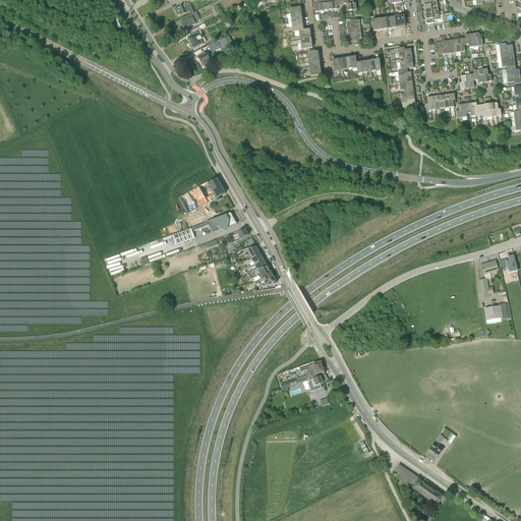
[(343,0),(338,0),(340,6),(342,6),(343,12),(347,11),(346,5),(344,5),(343,0)]
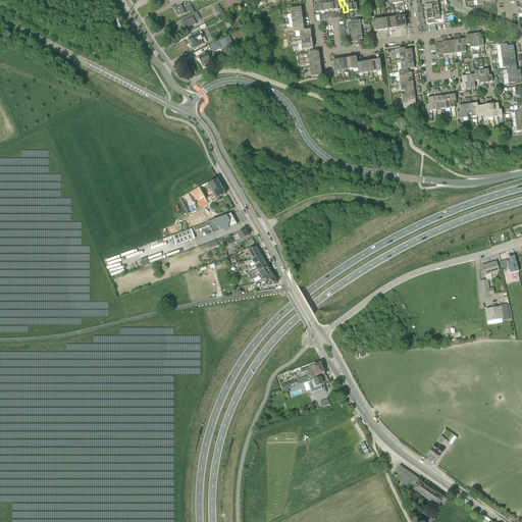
[(348,11),(353,11),(352,4),(350,5),(348,0),(344,0),(345,5),(347,5),(348,11)]
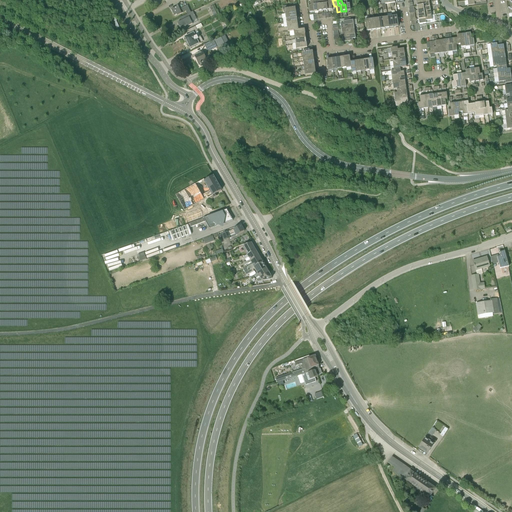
[(345,4),(346,11),(350,10),(349,3),(347,4),(346,0),(341,0),(343,5),(345,4)]
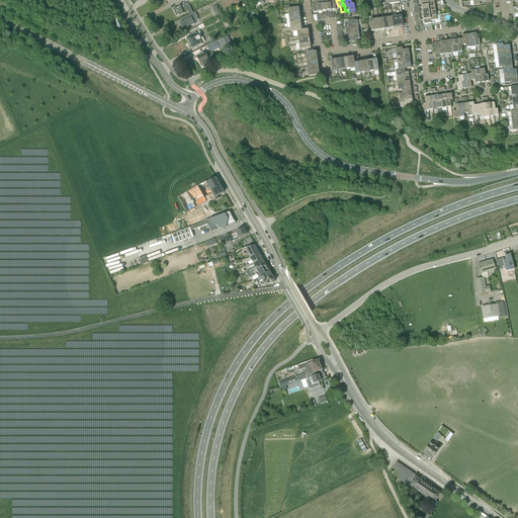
[(428,8),(435,7),(434,2),(428,3),(428,5),(422,6),(422,11),(429,10),(428,8)]
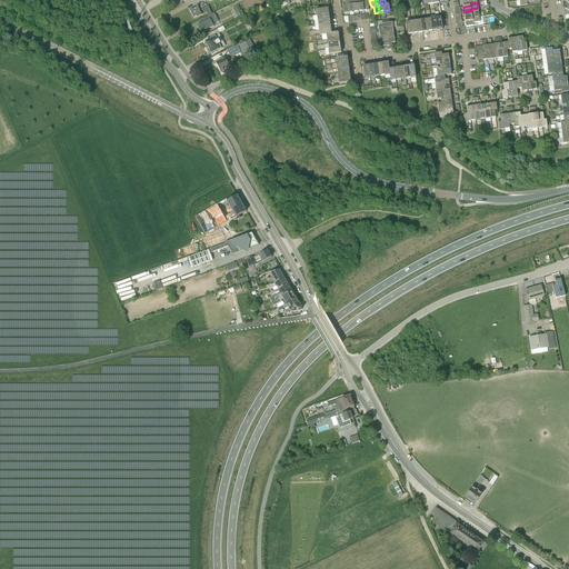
[(207,13),(208,16),(209,16),(212,15),(209,7),(200,10),(198,7),(197,7),(197,8),(190,11),(193,18),(197,17),(197,18),(207,13)]
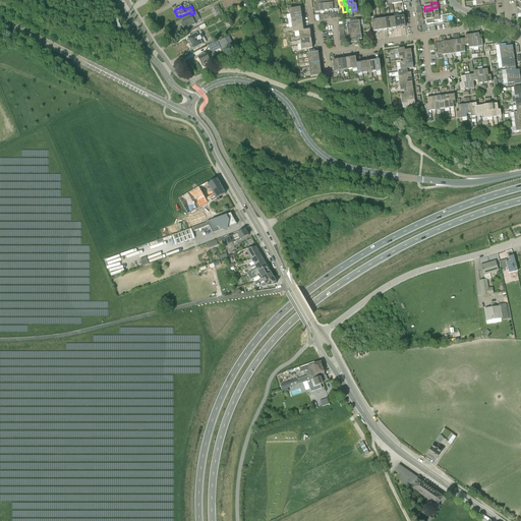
[(431,12),(439,11),(438,7),(430,8),(431,10),(424,11),(425,15),(431,14),(431,12)]
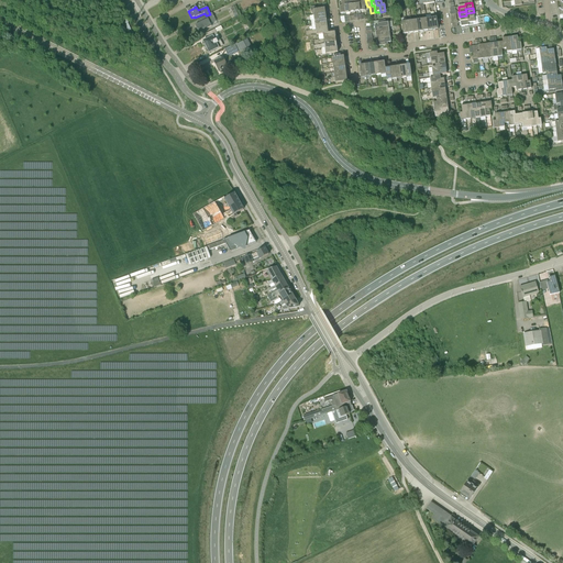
[(460,17),(461,22),(467,21),(467,19),(474,18),(474,12),(466,13),(466,15),(460,17)]
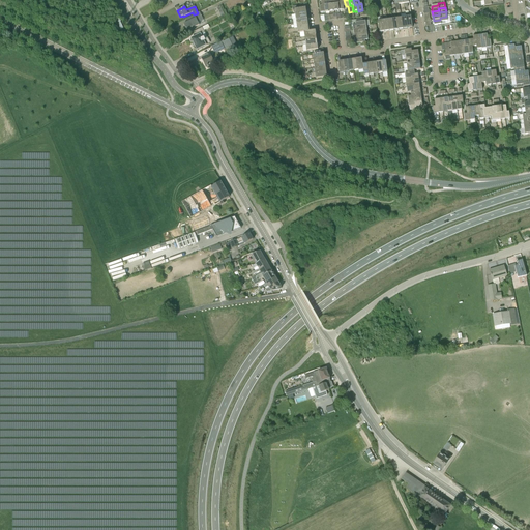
[(187,29),(187,28),(194,25),(195,27),(200,25),(198,22),(204,20),(200,12),(198,13),(195,15),(189,17),(192,20),(184,24),(187,29)]
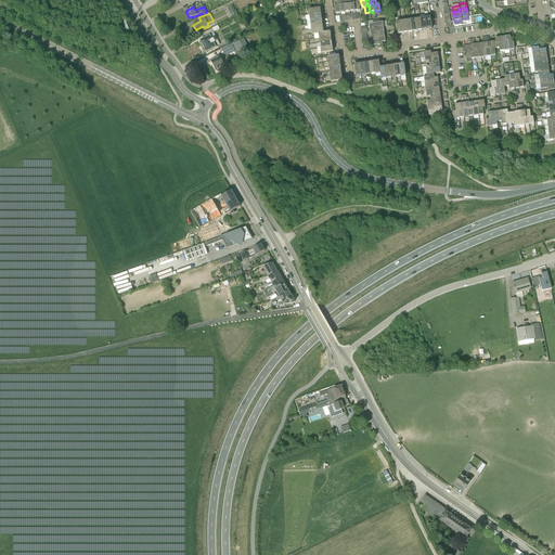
[(461,21),(454,22),(454,26),(462,25),(462,23),(468,22),(467,17),(461,18),(461,21)]
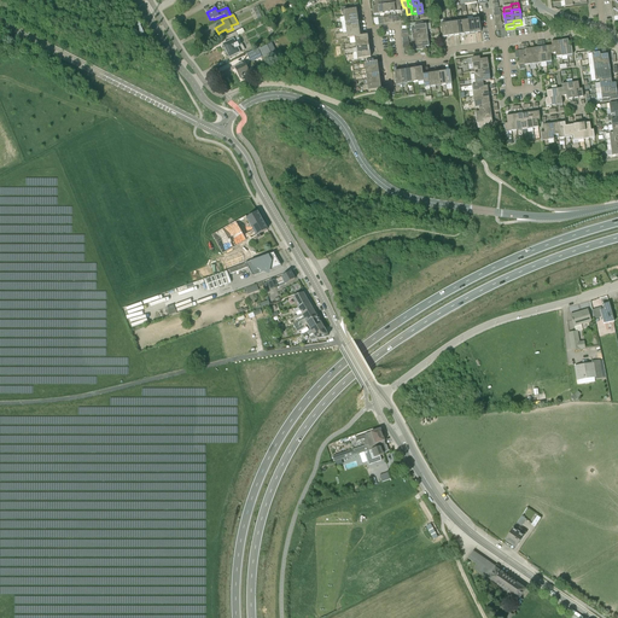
[(419,31),(427,30),(426,24),(414,25),(415,29),(410,29),(412,35),(420,34),(419,31)]
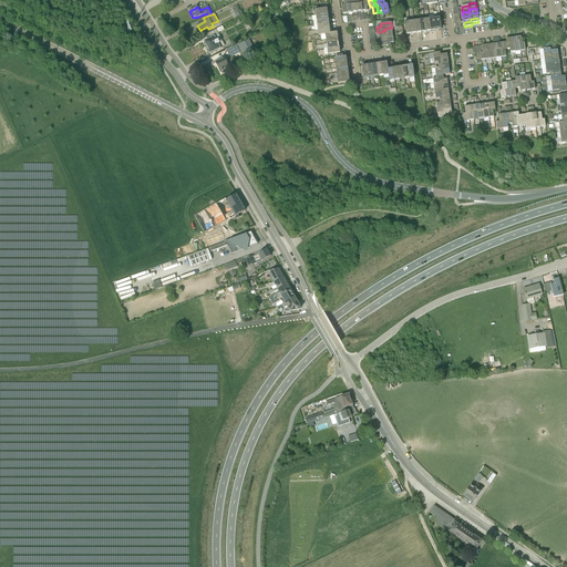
[(210,53),(216,51),(225,45),(223,41),(218,33),(225,30),(223,27),(208,34),(210,39),(205,41),(205,42),(204,42),(204,43),(204,44),(205,44),(205,45),(206,45),(207,45),(209,50),(208,50),(208,51),(208,52),(209,53),(210,53)]
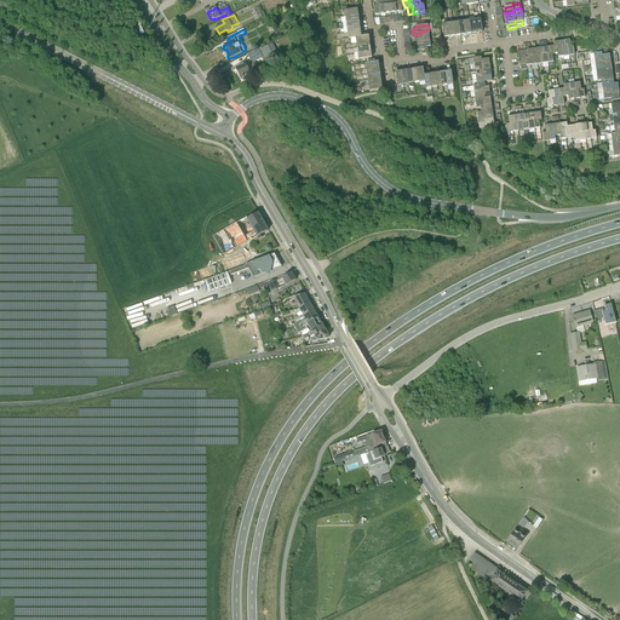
[(422,36),(429,35),(429,30),(420,32),(422,34),(413,35),(414,41),(422,40),(422,36)]
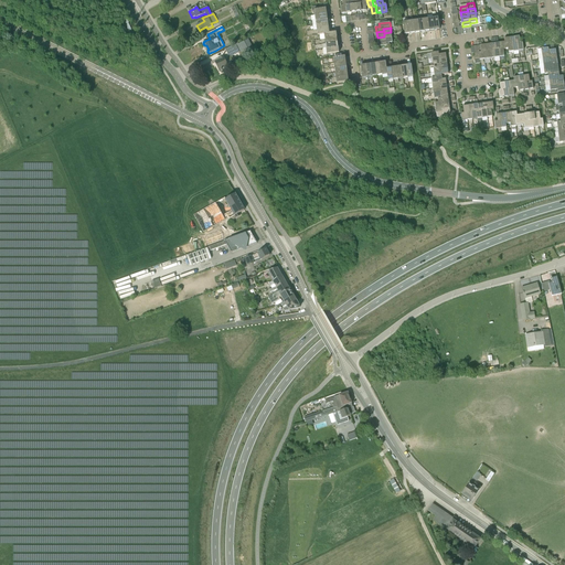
[(377,38),(377,42),(385,41),(384,39),(392,38),(391,32),(384,33),(384,36),(377,38)]
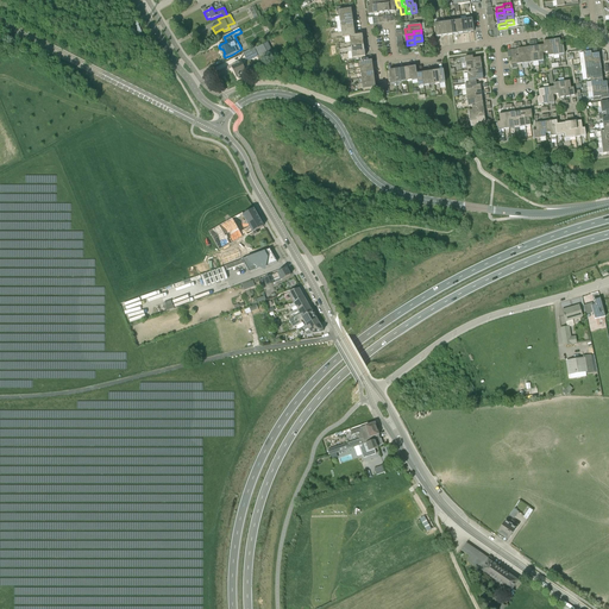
[(558,48),(559,55),(564,54),(564,46),(560,46),(559,39),(554,41),(556,48),(558,48)]
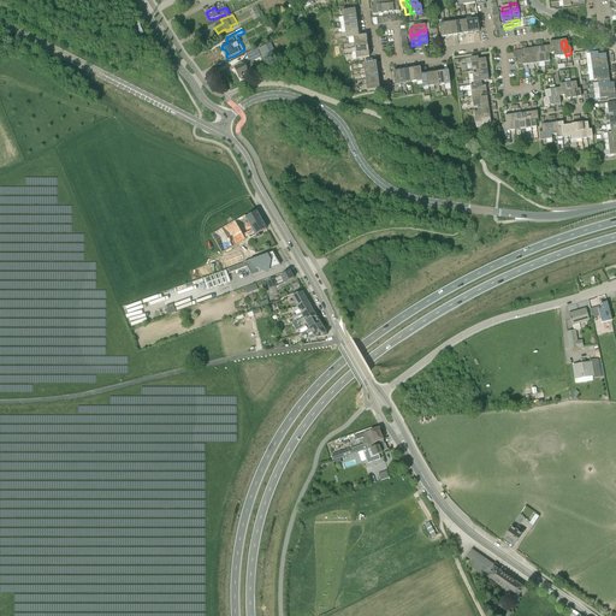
[(420,45),(412,46),(413,52),(425,49),(424,47),(428,46),(427,41),(419,42),(420,45)]
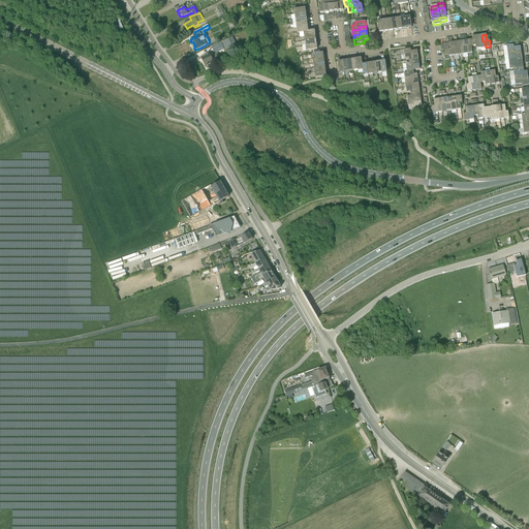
[(476,49),(480,49),(479,41),(477,42),(476,35),(472,36),(472,39),(473,47),(473,45),(475,45),(476,49)]
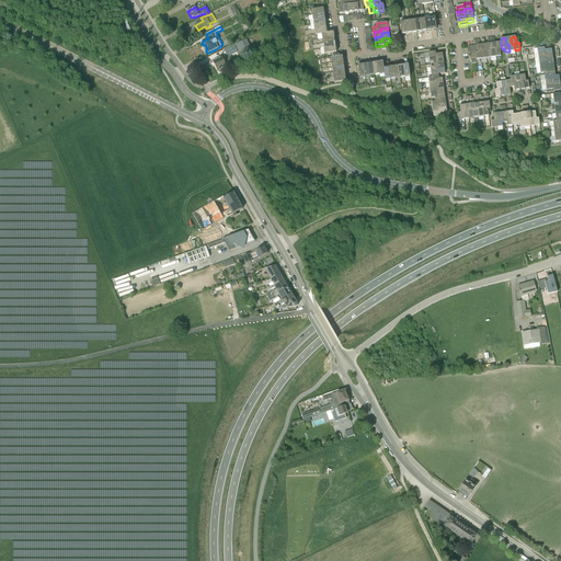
[(510,52),(515,50),(514,44),(512,44),(511,37),(505,37),(506,45),(508,44),(510,52)]
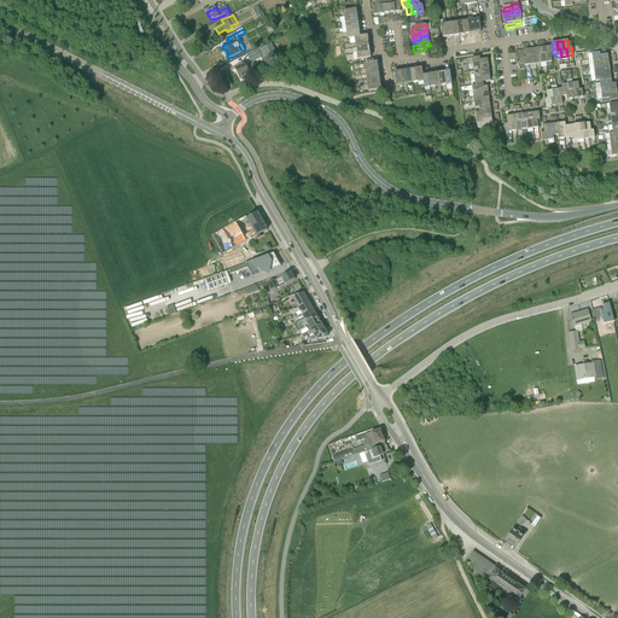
[(246,65),(245,63),(238,66),(239,68),(235,69),(240,79),(245,76),(245,77),(255,74),(252,68),(255,65),(254,62),(262,58),(260,53),(257,48),(246,54),(248,58),(249,58),(251,63),(246,65)]
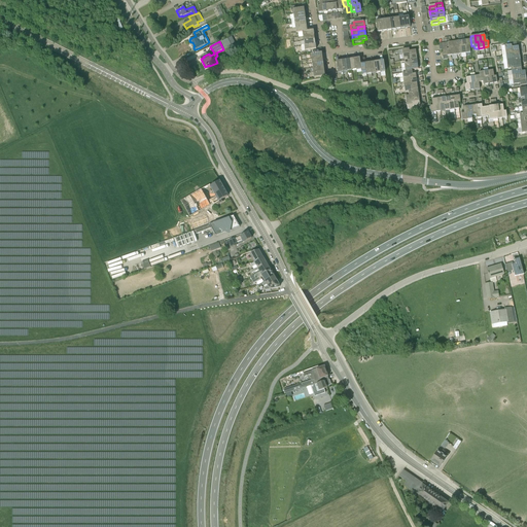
[(411,65),(418,64),(417,60),(408,61),(408,63),(405,63),(405,68),(412,67),(411,65)]
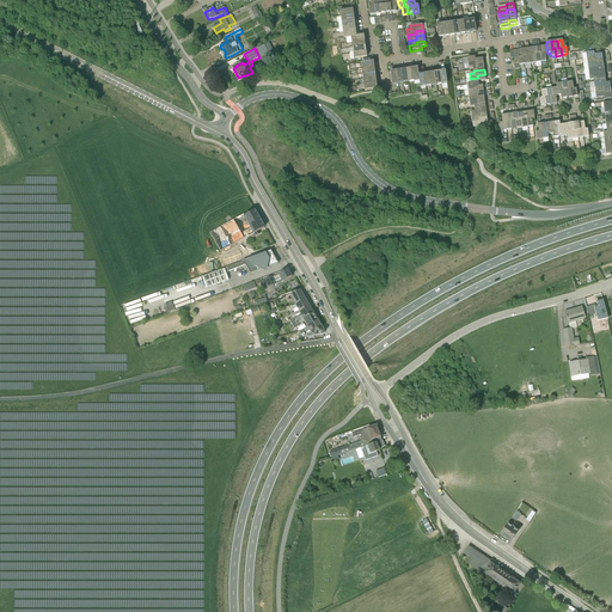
[(470,79),(471,84),(471,85),(479,84),(478,81),(485,80),(485,74),(477,75),(478,78),(470,79)]
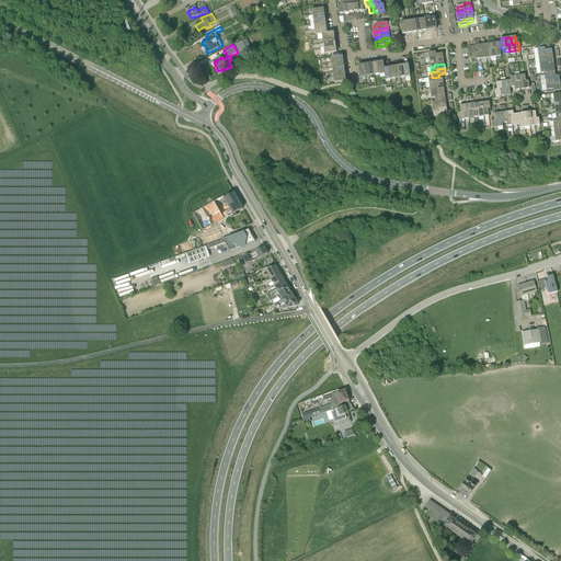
[(524,82),(525,89),(529,88),(528,81),(526,81),(525,75),(519,76),(521,82),(524,82)]
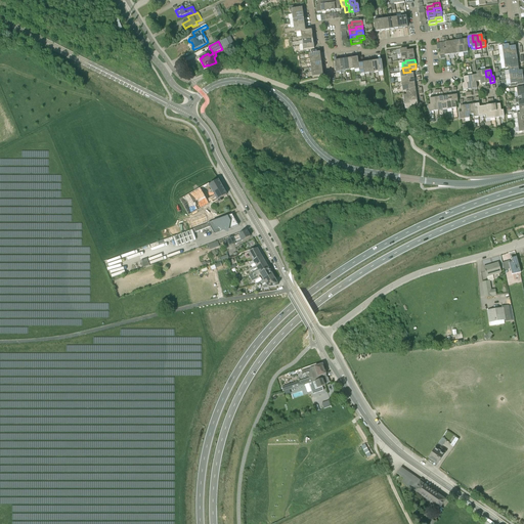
[(480,85),(485,84),(484,77),(482,78),(481,71),(477,72),(477,75),(478,82),(480,82),(480,85)]
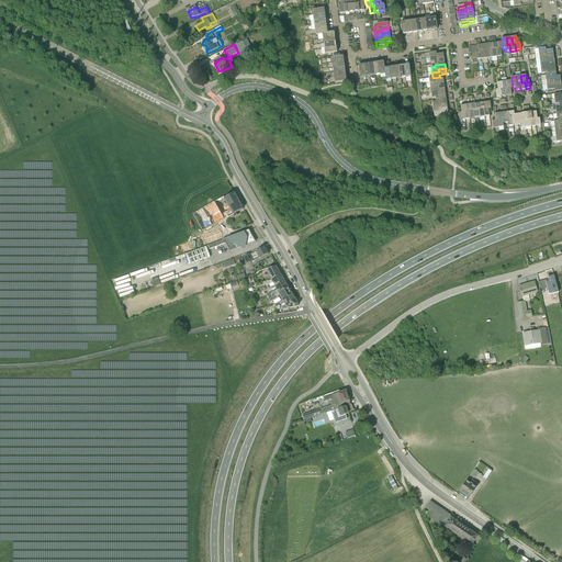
[(520,90),(526,89),(525,82),(521,82),(520,76),(516,76),(517,83),(519,82),(520,90)]
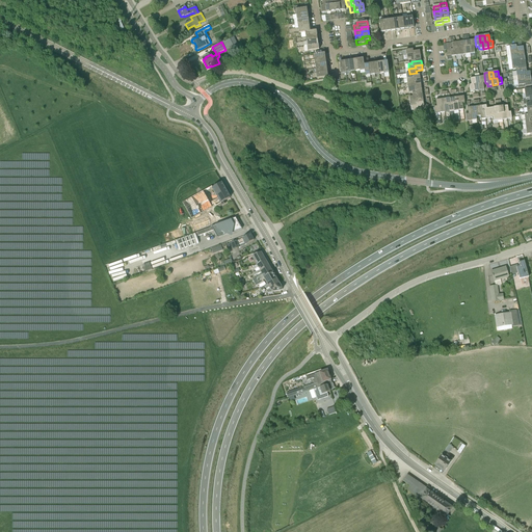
[(417,99),(423,98),(422,92),(413,95),(413,97),(409,97),(409,102),(417,101),(417,99)]
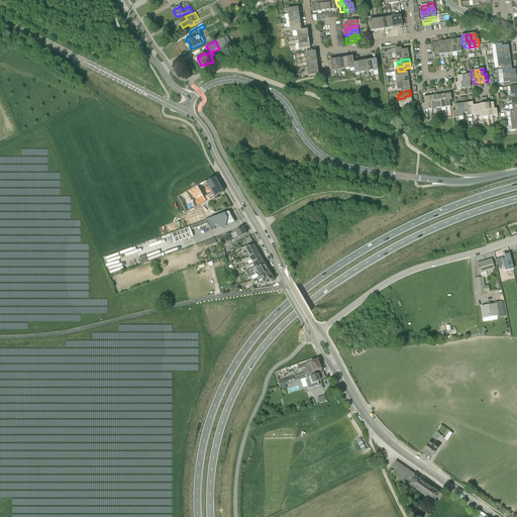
[(405,100),(412,99),(411,95),(405,96),(405,98),(398,99),(399,103),(406,102),(405,100)]
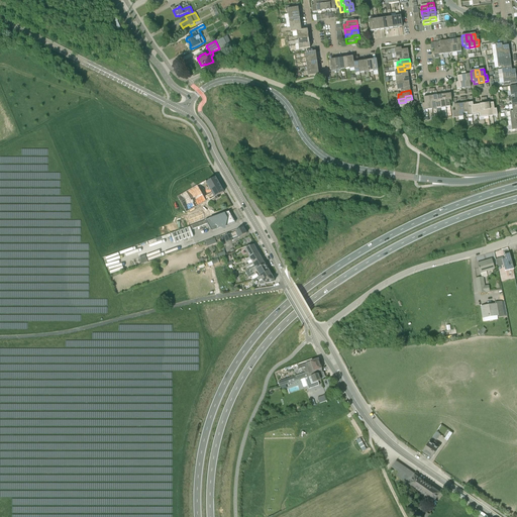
[(406,102),(399,103),(400,108),(406,107),(406,105),(412,104),(412,99),(405,100),(406,102)]
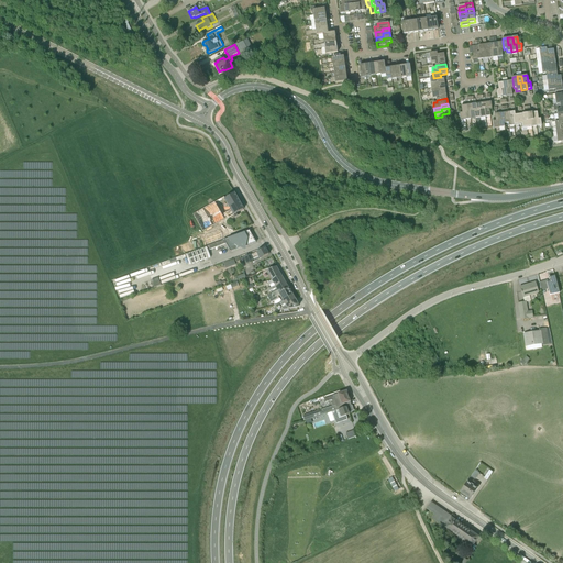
[(519,124),(518,114),(516,114),(515,111),(509,112),(510,119),(514,119),(515,125),(519,124)]
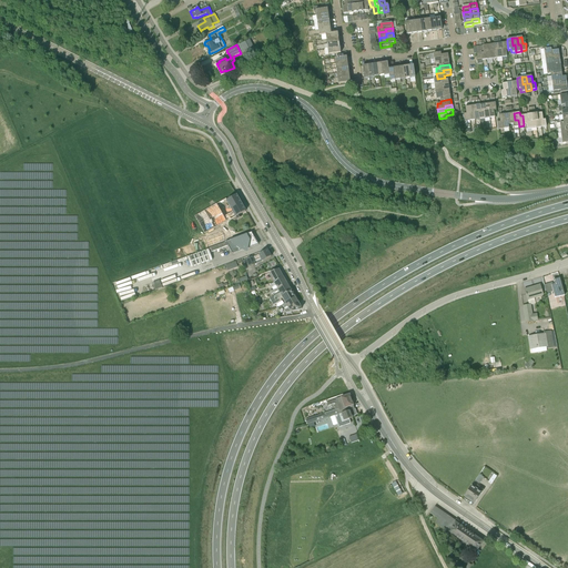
[(541,128),(547,127),(546,119),(544,120),(543,112),(537,113),(538,120),(540,120),(541,128)]
